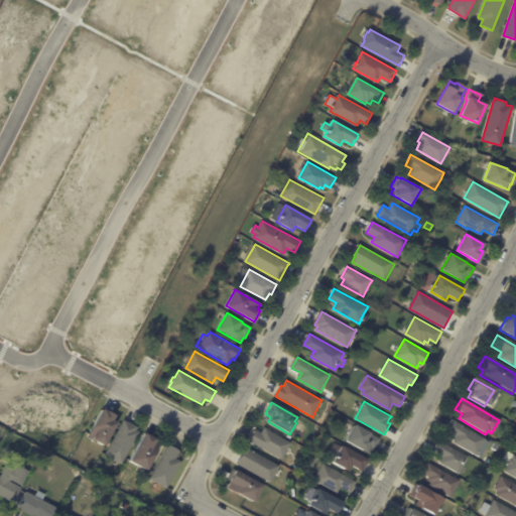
[(104,408),(116,415),(113,420),(117,422),(105,445),(88,436),(103,408),(104,408)]
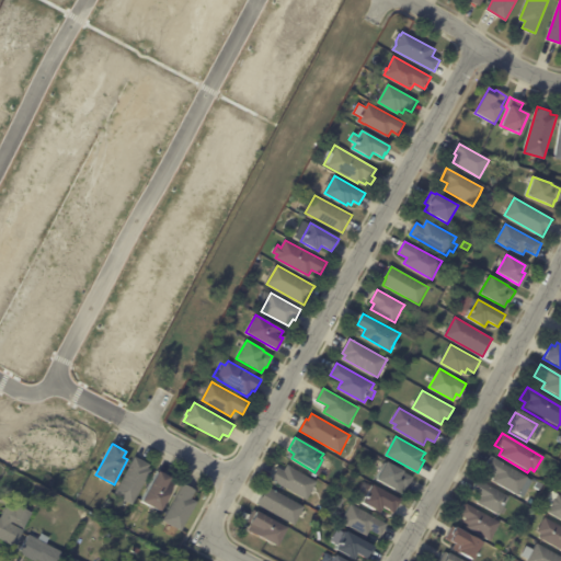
[(145,462),(150,465),(148,468),(152,470),(133,504),(115,494),(136,457),(145,462)]
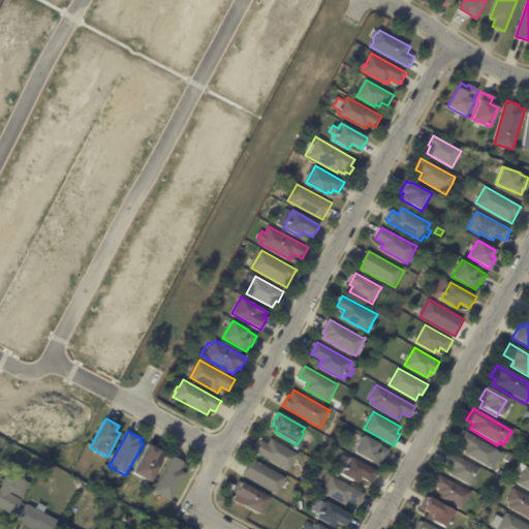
[(492,456),(485,467),(461,454),(464,447),(454,442),(461,431),(495,450),(492,456)]
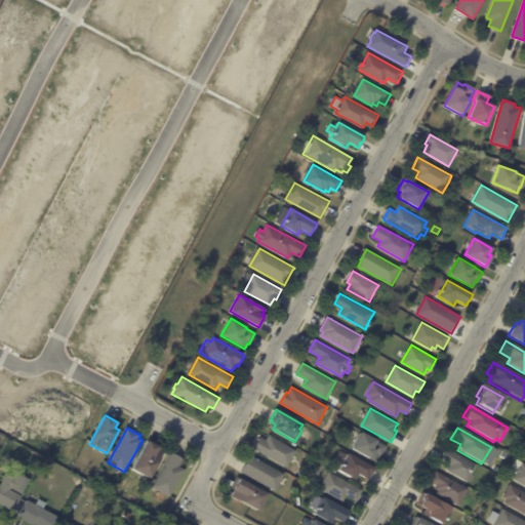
[(385,447),(379,456),(377,455),(374,461),(352,449),(361,432),(376,440),(376,441),(385,445),(385,447)]
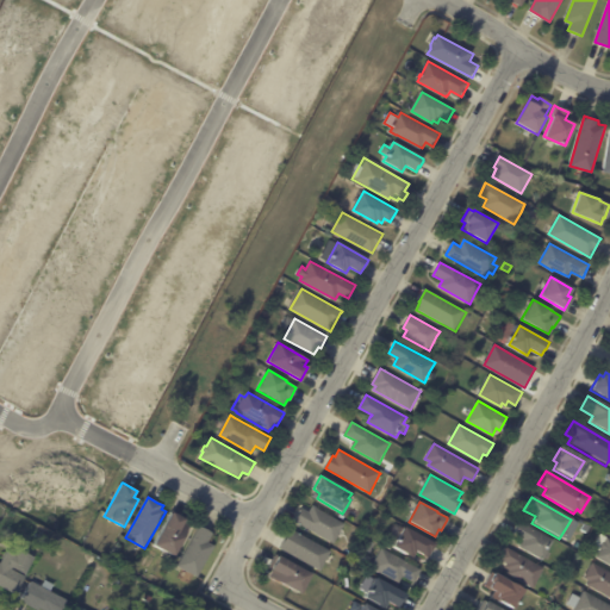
[(342,529),(334,543),(310,529),(309,531),(305,529),(306,527),(296,521),(303,508),(310,512),(313,505),(346,523),(342,529)]
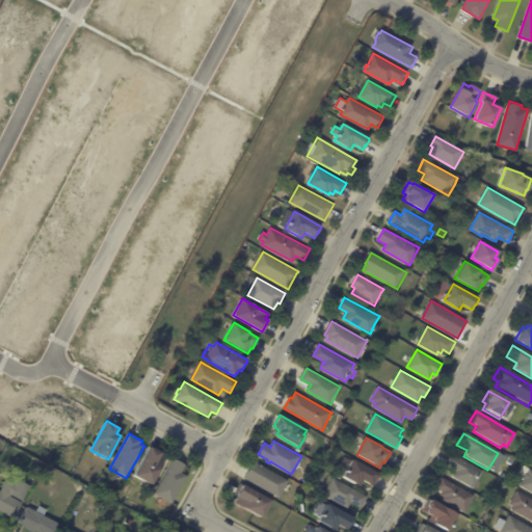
[(151,446),(162,452),(160,454),(166,458),(152,484),(134,475),(151,446)]
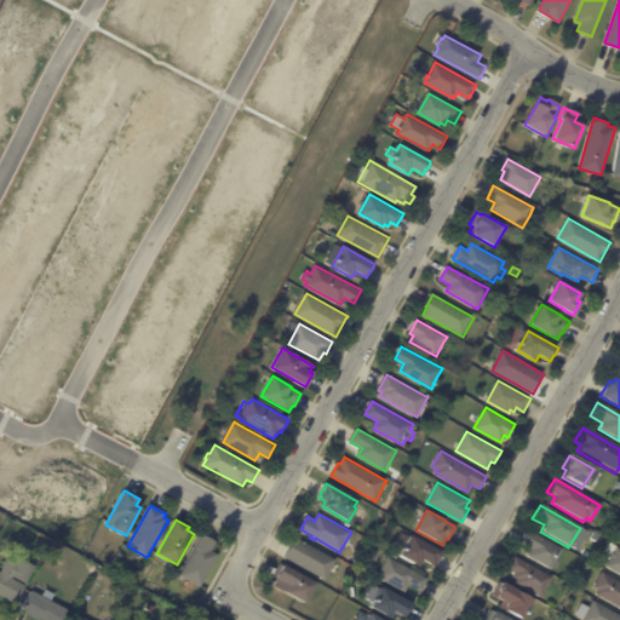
[(526,555),(528,550),(518,544),(526,530),(560,550),(549,570),(524,557),(526,555)]
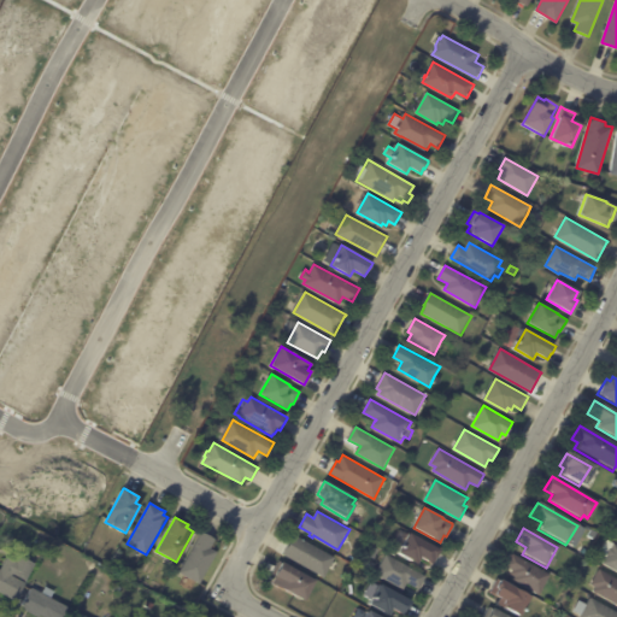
[(213,538),(217,540),(212,548),(218,552),(201,585),(181,573),(204,533),(213,538)]
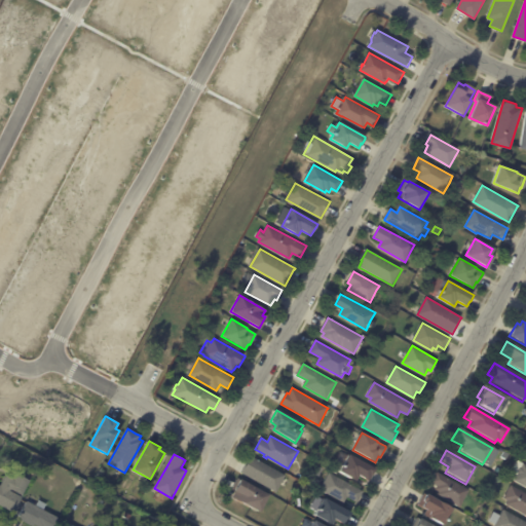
[(373,471),(371,476),(370,475),(368,480),(358,475),(355,480),(339,472),(348,454),(375,468),(373,471)]
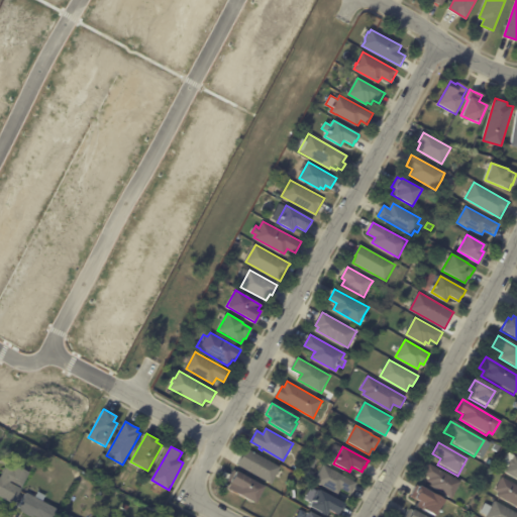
[(238,464),(246,447),(281,467),(273,483),(238,464)]
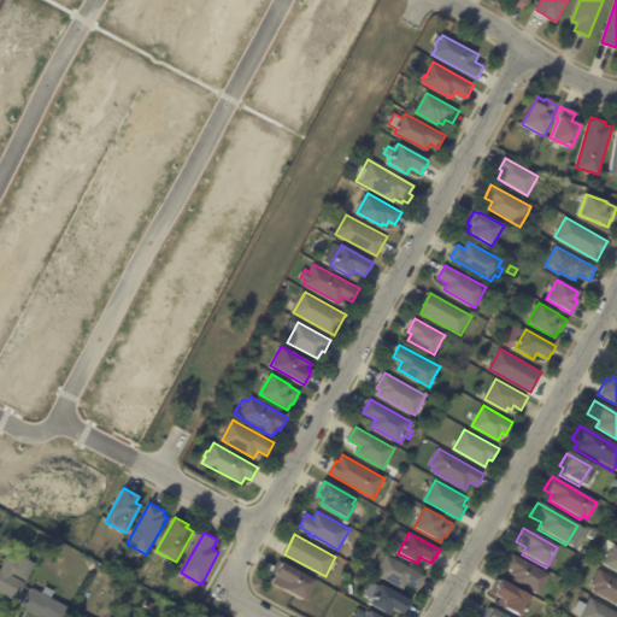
[(616,574),(594,560),(605,540),(616,546),(616,574)]
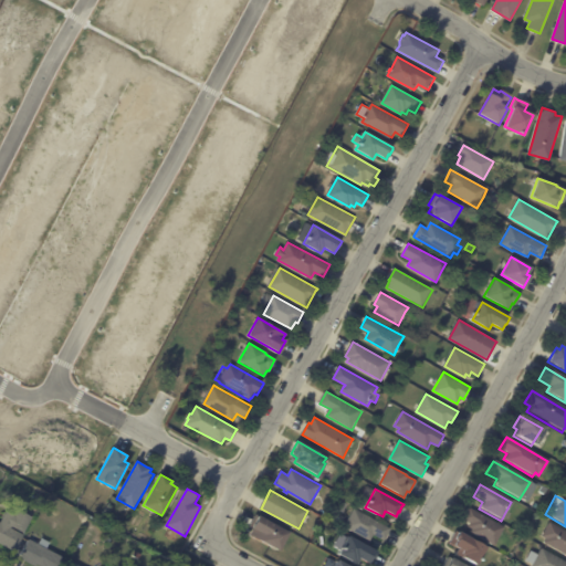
[(23,537),(14,552),(0,544),(0,522),(1,523),(8,512),(11,514),(16,507),(33,517),(23,534),(24,535),(23,537)]
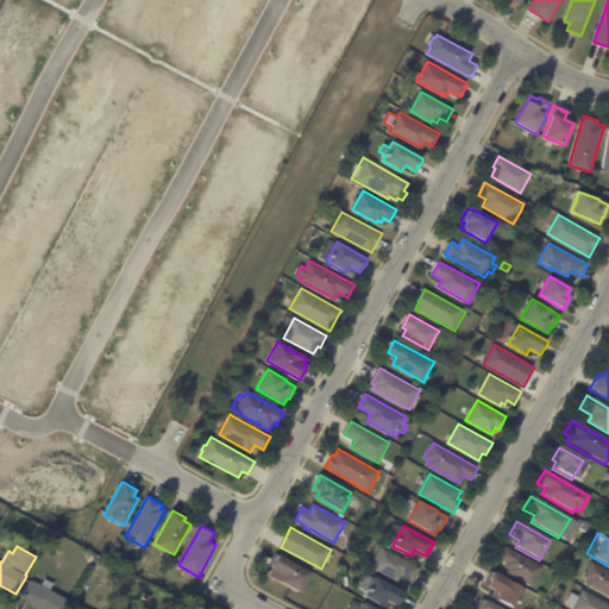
[(534,578),(528,588),(503,573),(504,570),(500,567),(502,563),(495,559),(502,546),(540,567),(534,578)]
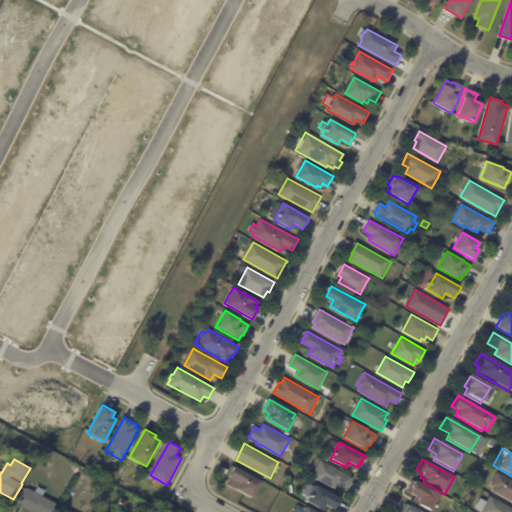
[(354,480),(349,489),(343,486),(340,484),(337,489),(330,485),(319,479),(318,479),(313,477),(322,460),(355,479),(354,480)]
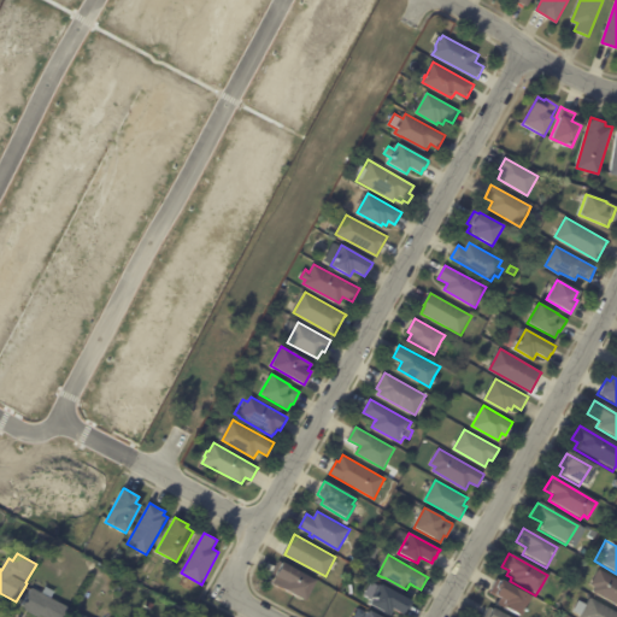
[(274,583),(277,577),(272,575),(280,560),(318,581),(307,601),(274,583)]
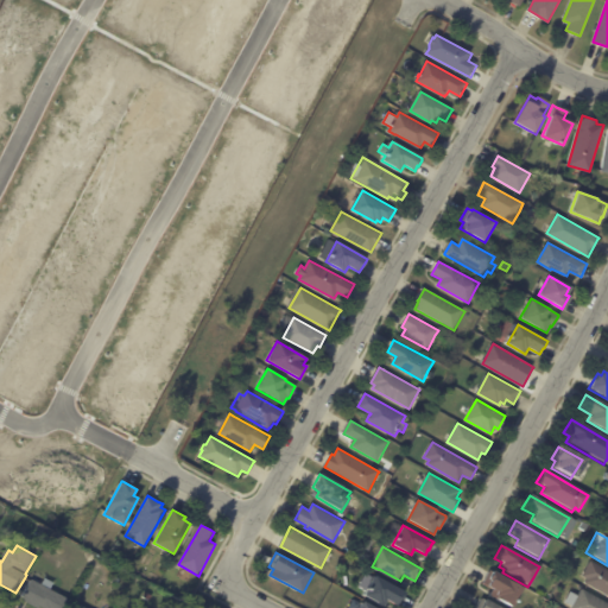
[(607,572),(607,599),(582,583),(584,580),(580,576),(588,561),(607,572)]
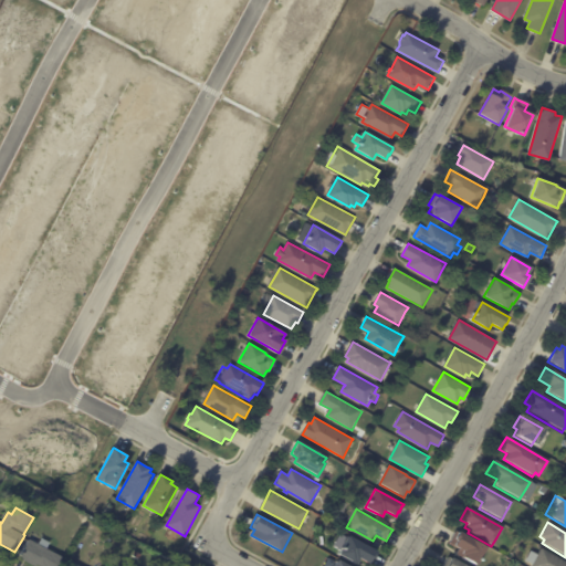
[(482,547),(472,565),(457,557),(459,555),(456,554),(458,551),(449,545),(453,538),(451,537),(454,532),(482,547)]
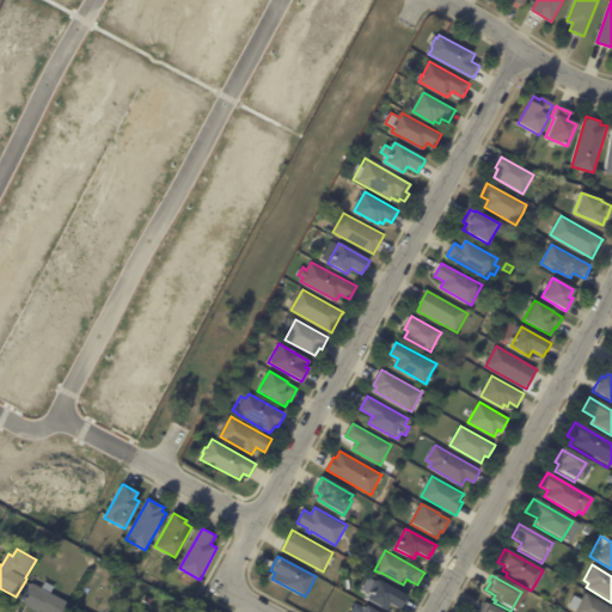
[(407,599),(404,604),(403,603),(399,609),(389,603),(385,609),(367,599),(378,579),(409,595),(407,599)]
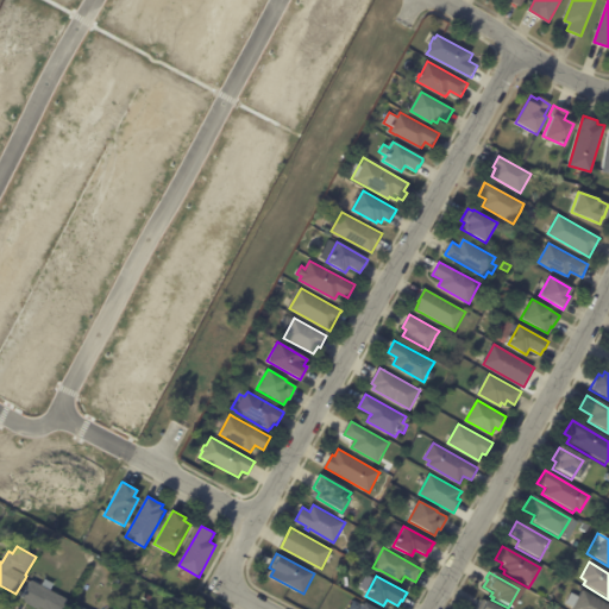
[(43,586),(68,600),(62,608),(44,608),(41,607),(38,608),(36,608),(20,601),(31,581),(43,586)]
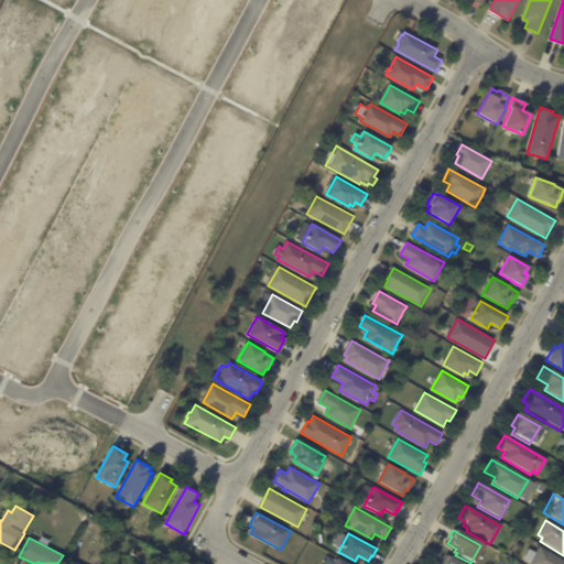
[(563,563),(527,563),(538,546),(563,562),(563,563)]
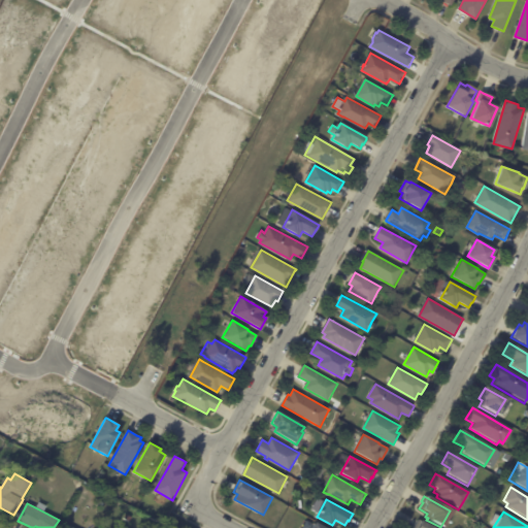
All buildings are outlined.
